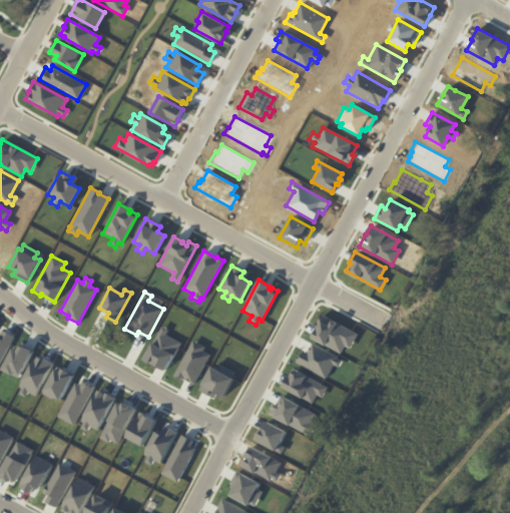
[(322,315),(317,323),(318,323),(311,337),(340,353),(344,346),(349,348),(357,334),(322,315)]
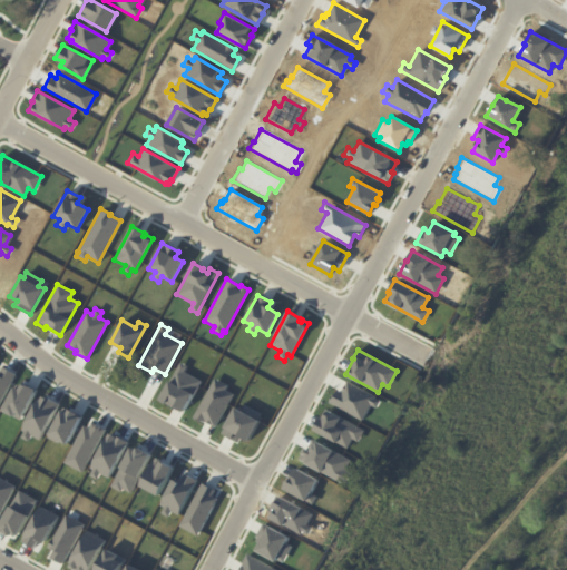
[(179,363),(159,399),(173,406),(173,405),(183,411),(199,381),(183,372),(186,366),(179,363)]
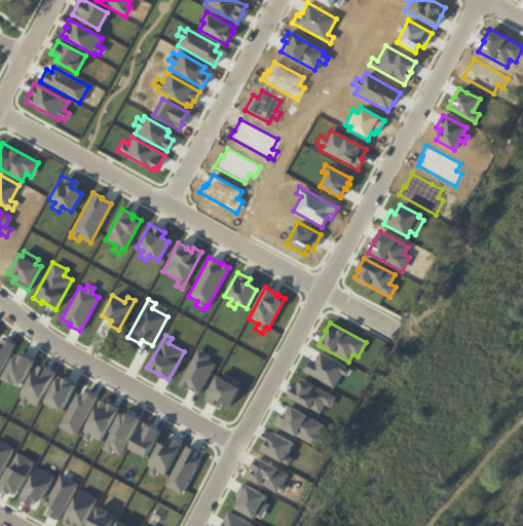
[(0,369),(13,344),(2,338),(0,342),(0,369)]
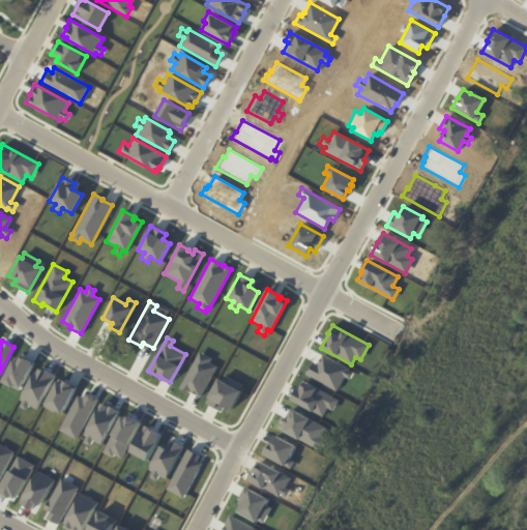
[(199,352),(178,388),(185,392),(186,390),(189,392),(189,391),(199,396),(215,366),(208,362),(210,358),(199,352)]
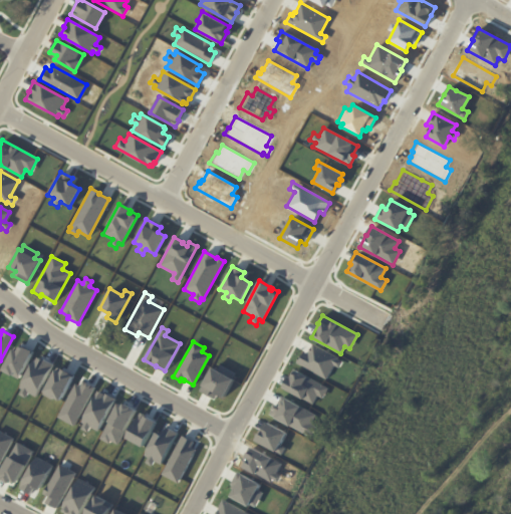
[(304,351),(301,355),(300,354),(296,362),(325,378),(333,364),(338,367),(341,361),(336,358),(337,357),(312,344),(307,353),(304,351)]
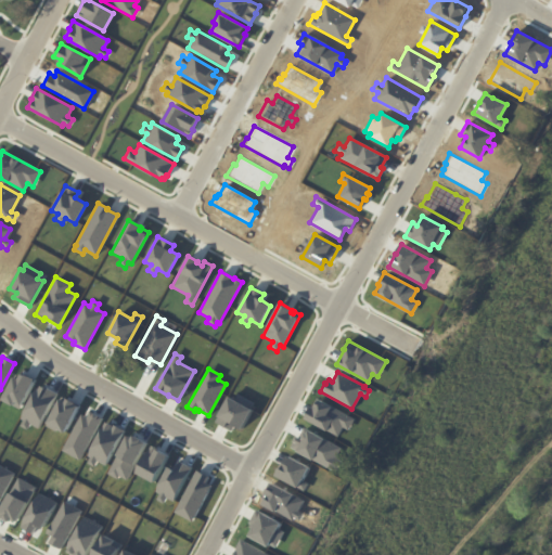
[(15,375),(1,399),(20,409),(36,379),(27,374),(26,375),(22,373),(20,377),(15,375)]
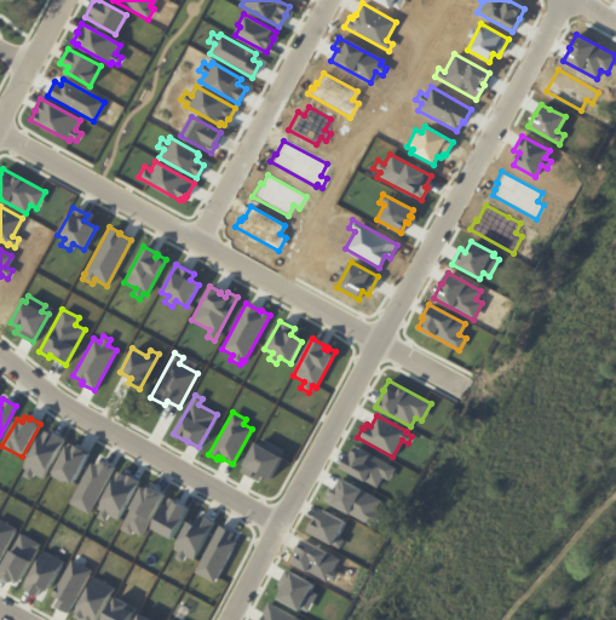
[(41,432),(23,468),(26,469),(22,476),(29,480),(33,474),(42,478),(63,440),(51,432),(50,434),(45,431),(44,434),(41,432)]
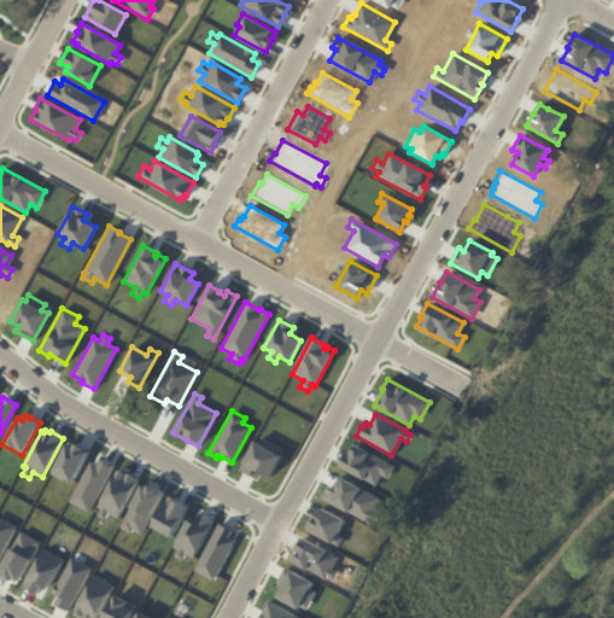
[(255,442),(240,470),(258,479),(261,473),(269,478),(281,456),(278,454),(281,448),(264,439),(261,445),(255,442)]
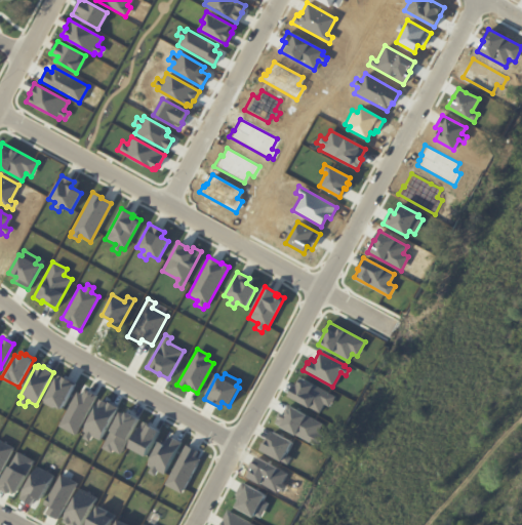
[(57,375),(43,403),(52,408),(53,405),(61,409),(75,385),(71,382),(72,381),(64,376),(64,377),(57,375)]
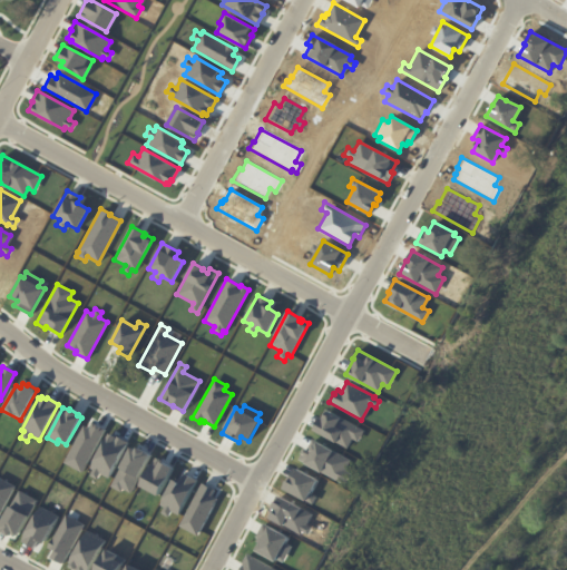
[(325,409),(314,430),(346,448),(352,439),(358,442),(363,430),(325,409)]
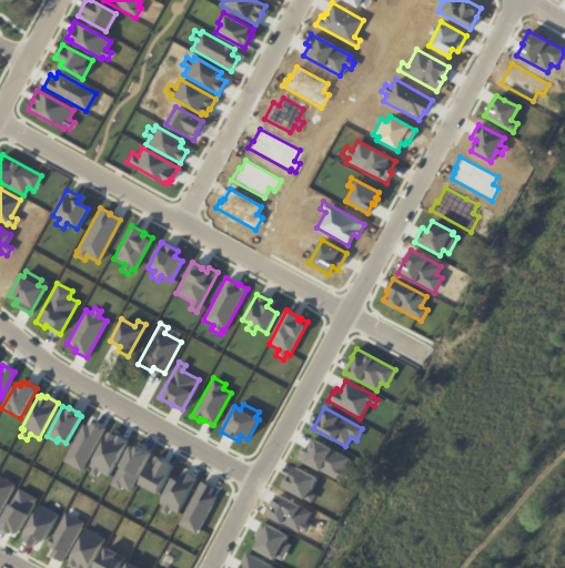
[(83,424),(62,460),(81,470),(104,427),(92,421),(89,426),(83,424)]
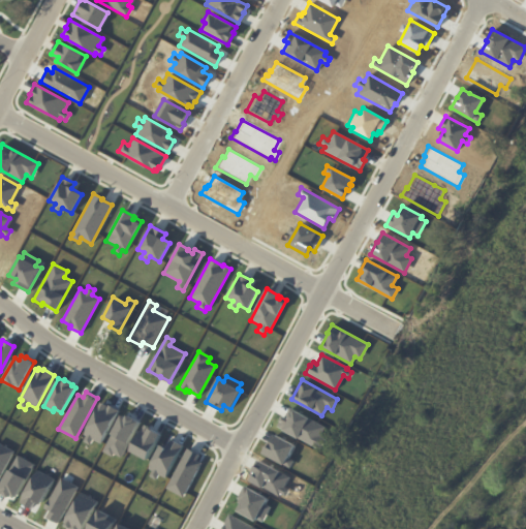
[(101,402),(83,435),(86,436),(83,441),(90,444),(92,439),(100,444),(119,410),(106,404),(106,405),(101,402)]
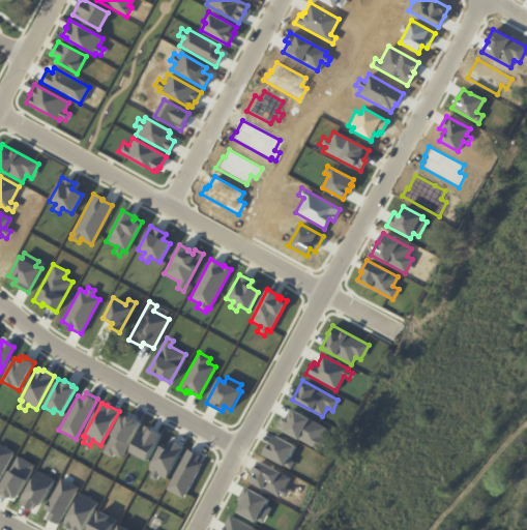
[(290,409),(285,418),(282,416),(280,421),(280,422),(277,427),(319,450),(325,439),(320,437),(325,428),(290,409)]
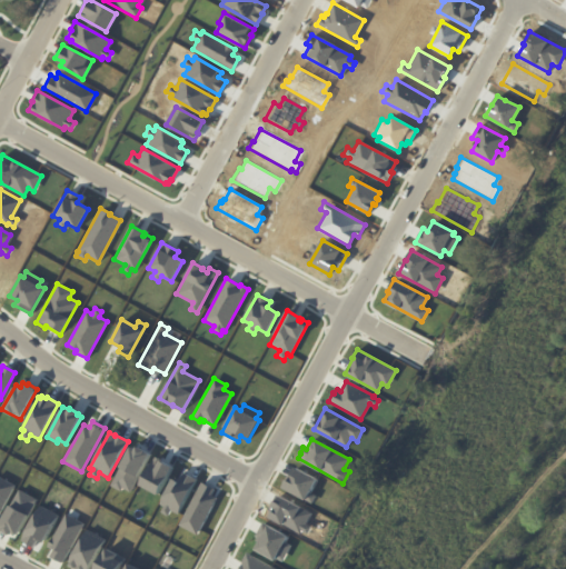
[(131,446),(110,486),(120,491),(122,488),(130,492),(150,453),(146,451),(147,451),(138,446),(137,449),(131,446)]
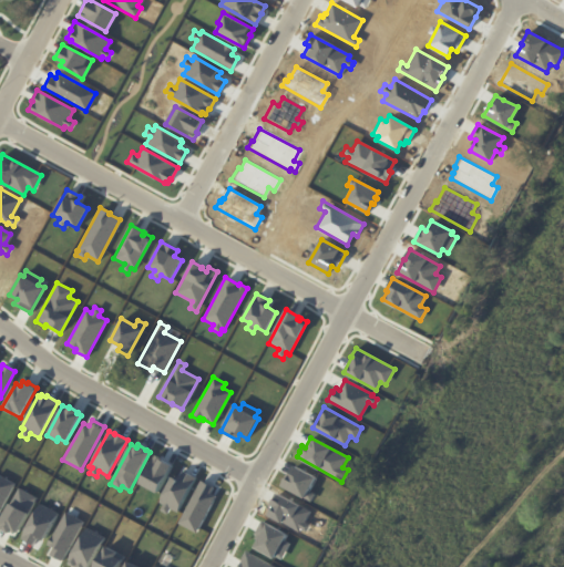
[(154,455),(140,483),(157,493),(173,465),(154,455)]
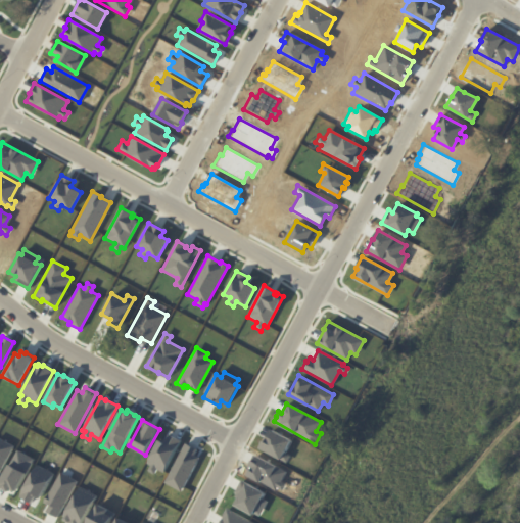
[(271,429),(266,438),(266,437),(260,447),(286,463),(289,456),(284,453),(291,440),(271,429)]
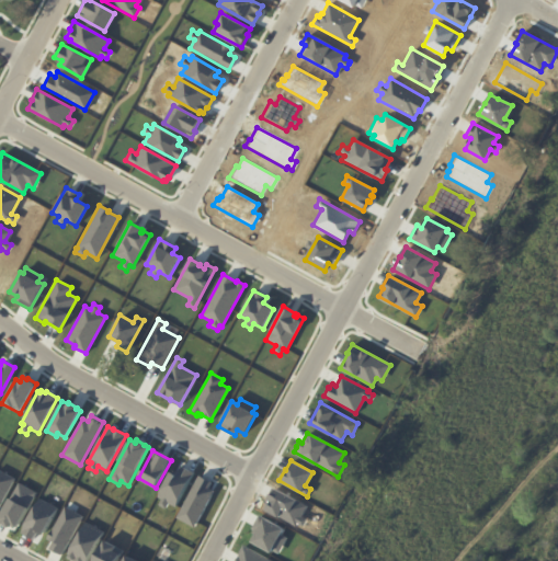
[(171,471),(157,497),(161,499),(158,505),(164,508),(168,503),(175,507),(194,472),(181,466),(178,472),(173,470),(172,472),(171,471)]
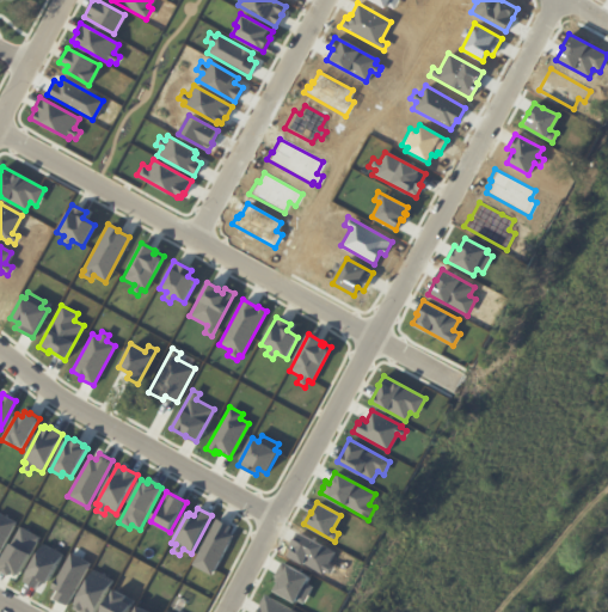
[(0,549),(14,522),(0,513),(0,549)]
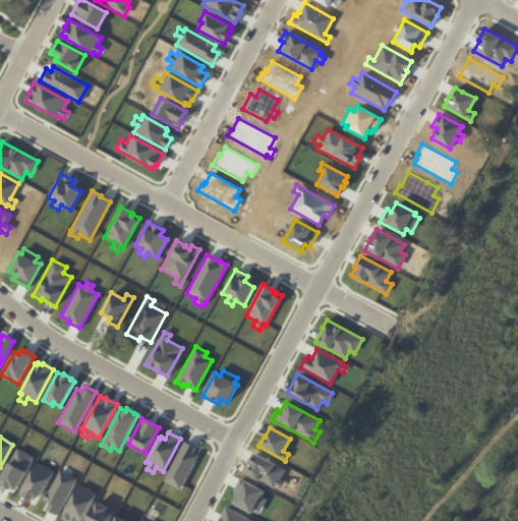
[(184,441),(163,480),(179,489),(197,456),(192,453),(195,448),(184,441)]
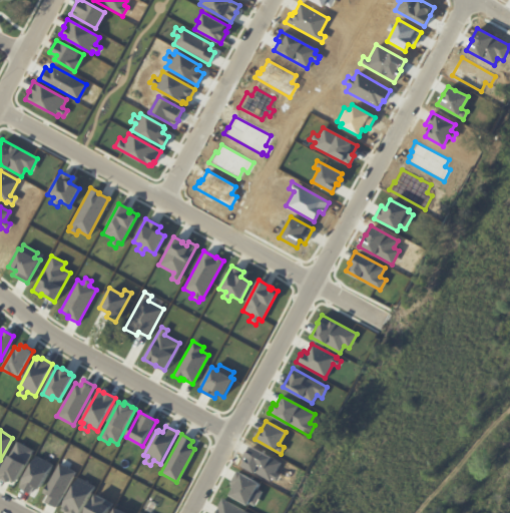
[(16,441),(0,470),(0,477),(9,482),(10,480),(15,482),(32,450),(16,441)]
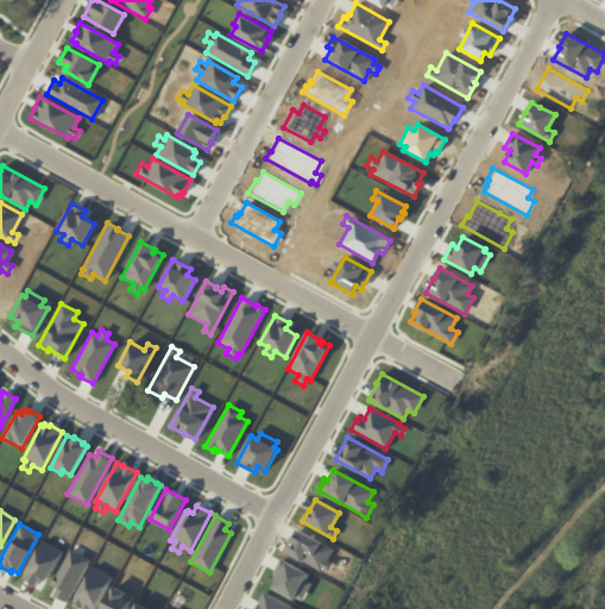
[(297,529),(290,542),(294,544),(288,553),(320,571),(322,567),(328,571),(332,564),(326,560),(332,548),(297,529)]
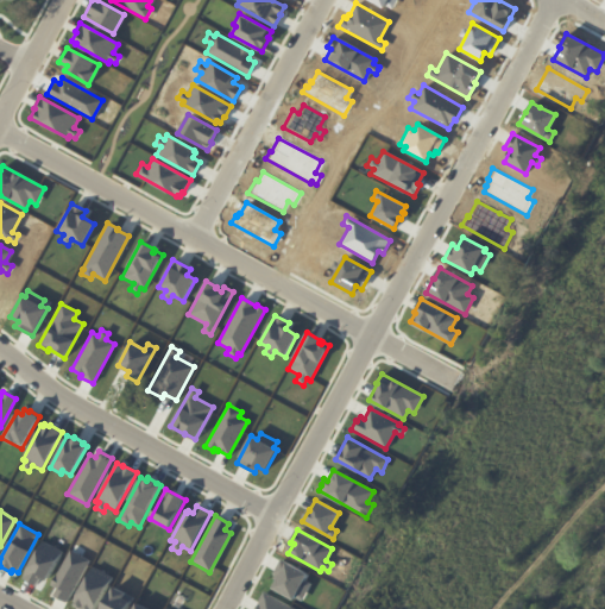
[(42,541),(21,578),(35,585),(39,576),(45,579),(61,551),(42,541)]
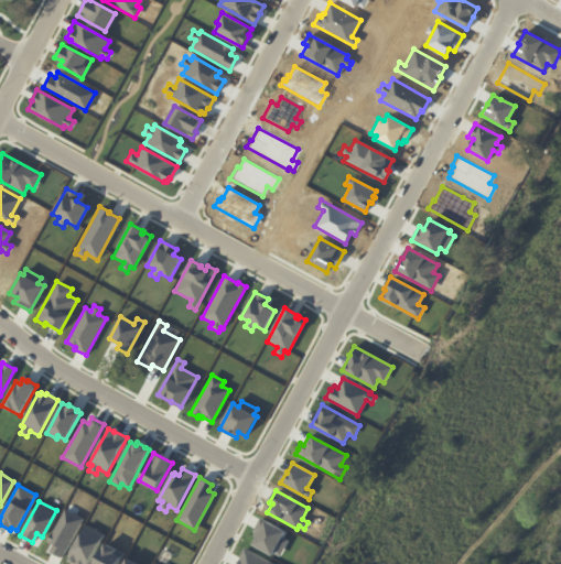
[(64,509),(46,542),(52,544),(49,551),(61,557),(82,519),(64,509)]
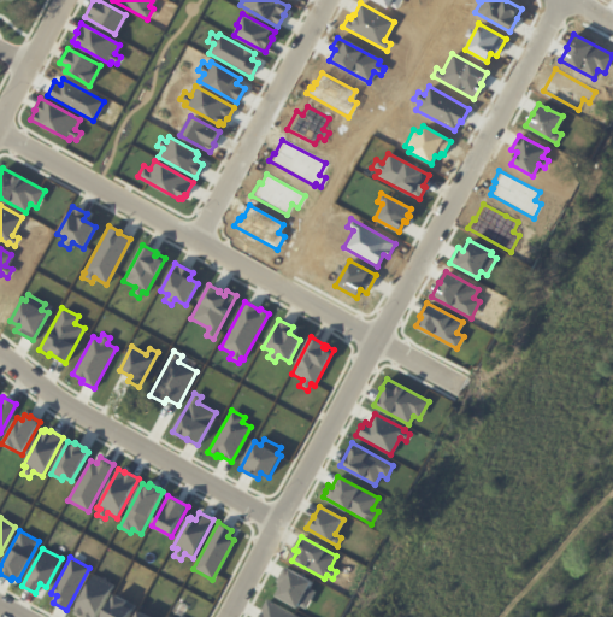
[(284,566),(276,581),(278,582),(276,586),(280,588),(276,595),(298,607),(299,605),(305,609),(314,592),(307,588),(311,581),(284,566)]
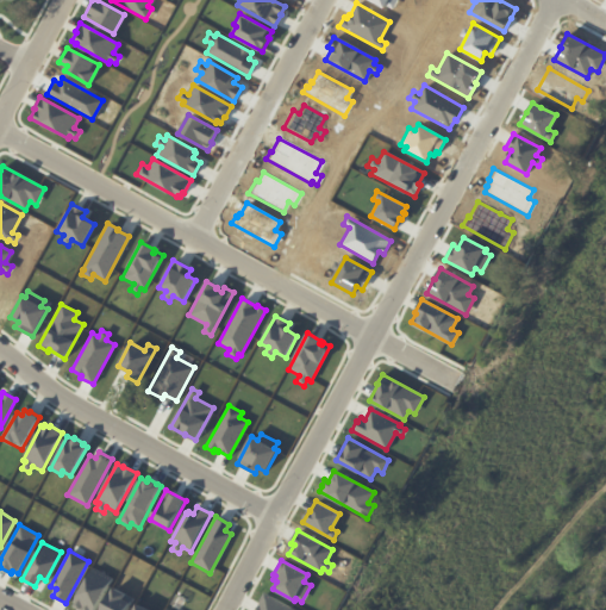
[(92,567),(74,601),(75,602),(73,607),(77,609),(76,609),(77,609),(93,609),(111,578),(92,567)]
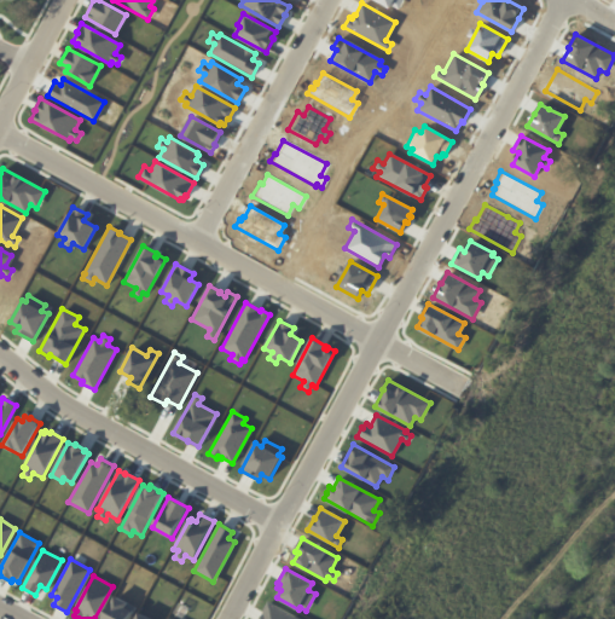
[(115,596),(102,618),(127,618),(134,607),(115,596)]
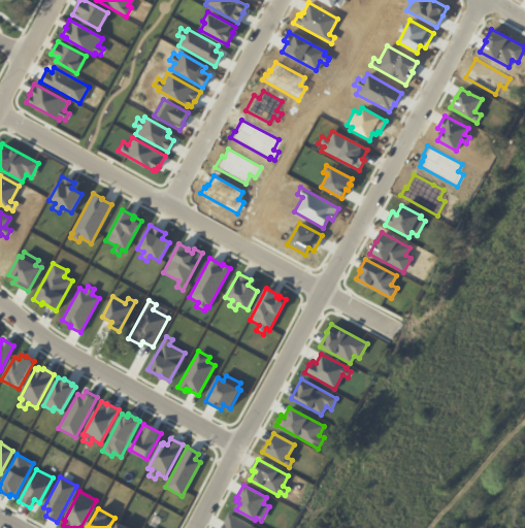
[(256,527),(228,513),(224,520),(225,520),(220,527),(256,527)]
